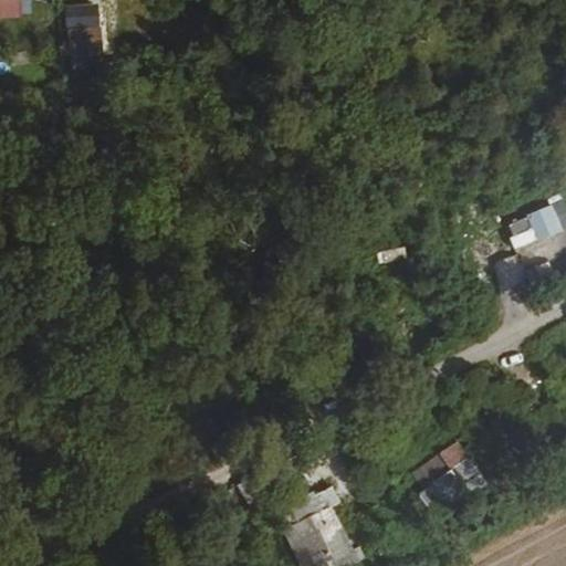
[(0,0),(0,18),(19,19),(19,0),(0,0)]
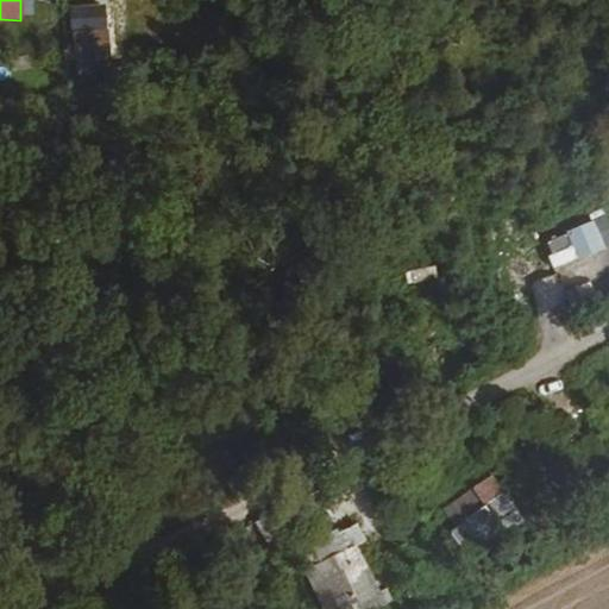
[(71,5),(74,79),(112,76),(108,4),(71,5)]
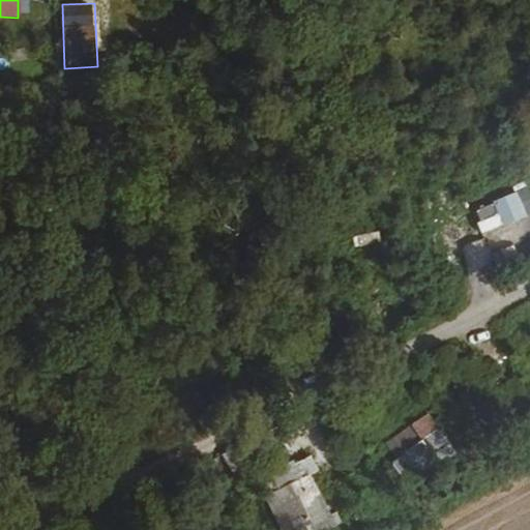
[(493,203),(502,224),(525,214),(514,193),(493,203)]
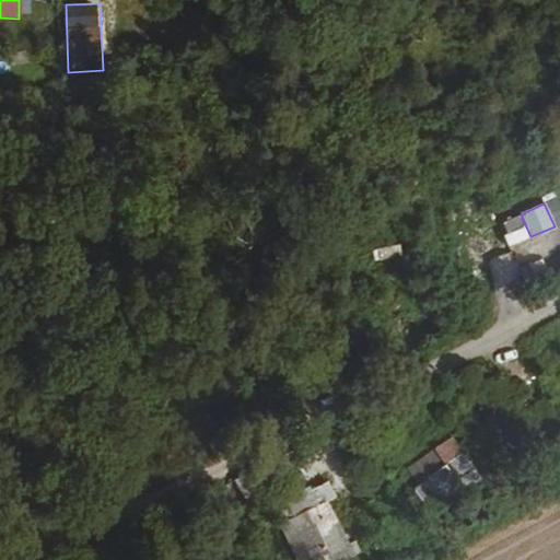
[(375,260),(403,255),(400,243),(373,248),(375,260)]
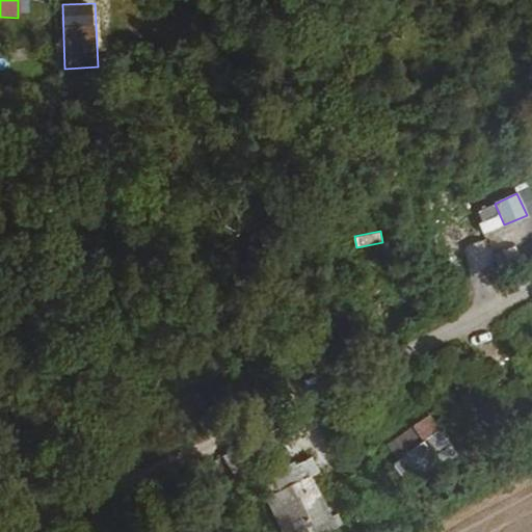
[(352,295),(360,291),(355,284),(348,287),(352,295)]
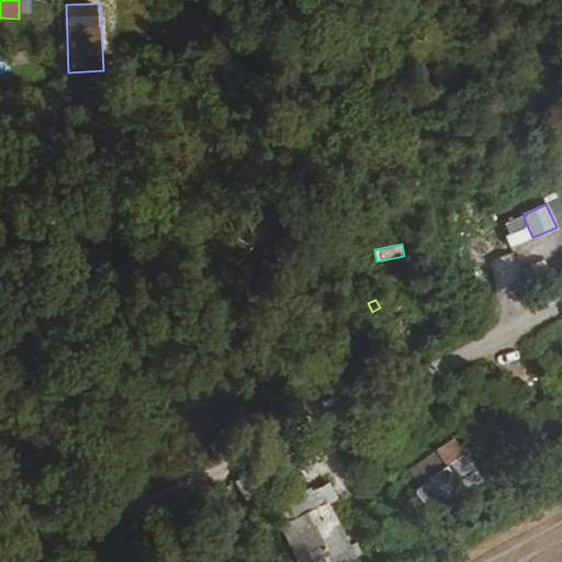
[(561,404),(552,409),(561,428),(561,404)]
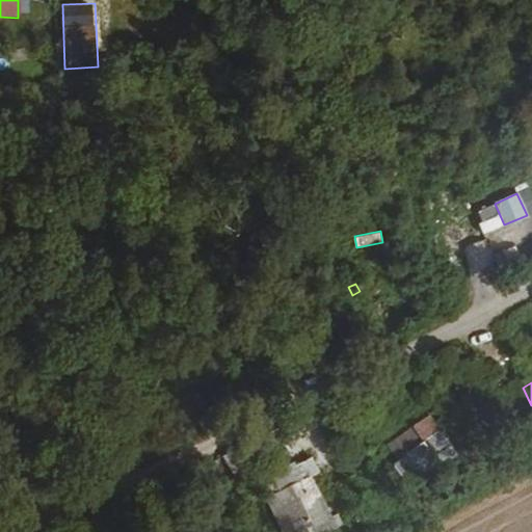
[(431,413),(382,444),(410,487),(459,457),(431,413)]
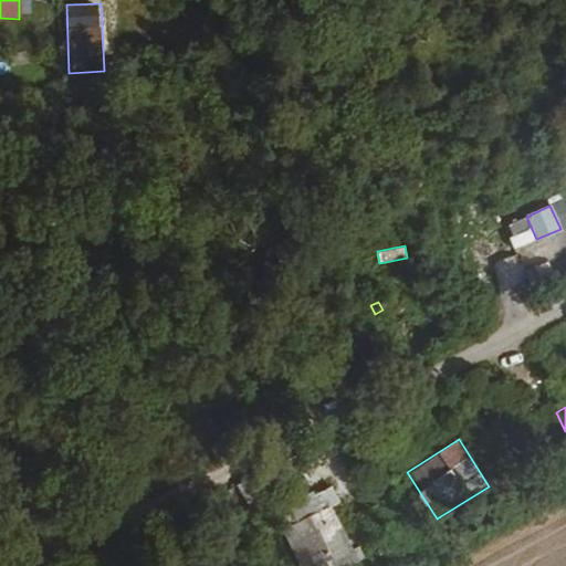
[(344,565),(354,562),(328,509),(285,530),(302,565),(344,565)]
